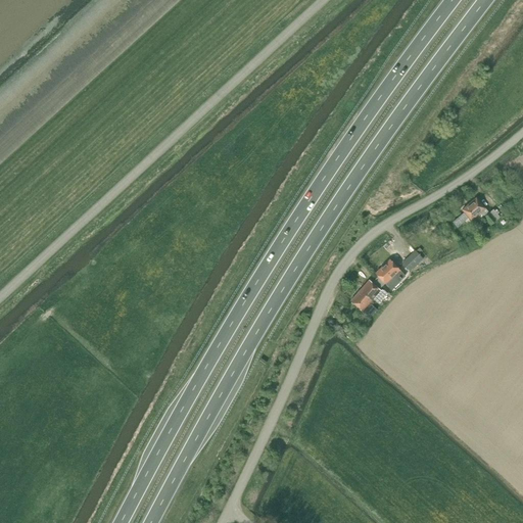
[(484,218),(490,225),(500,218),(493,209),(489,214),(476,198),(462,209),(471,221),(478,215),(480,216),(481,215),(484,218)]
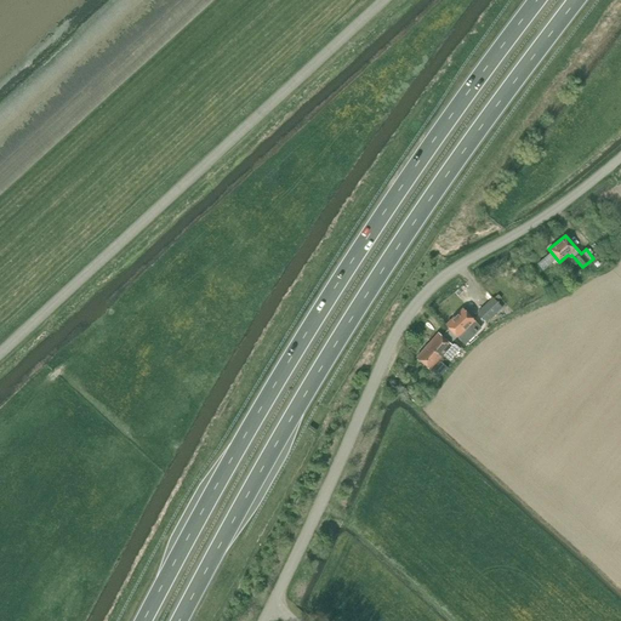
[(557,258),(552,252),(537,263),(543,271),(557,258)]
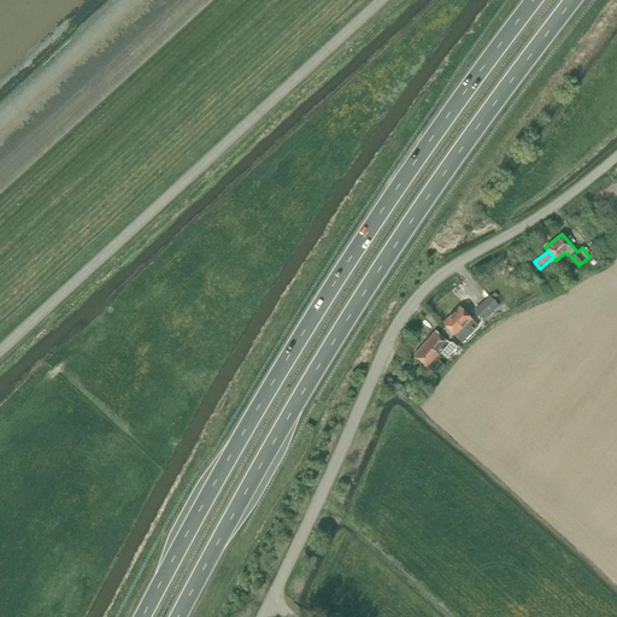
[(483,321),(499,305),(491,295),(489,294),(474,310),(483,321)]
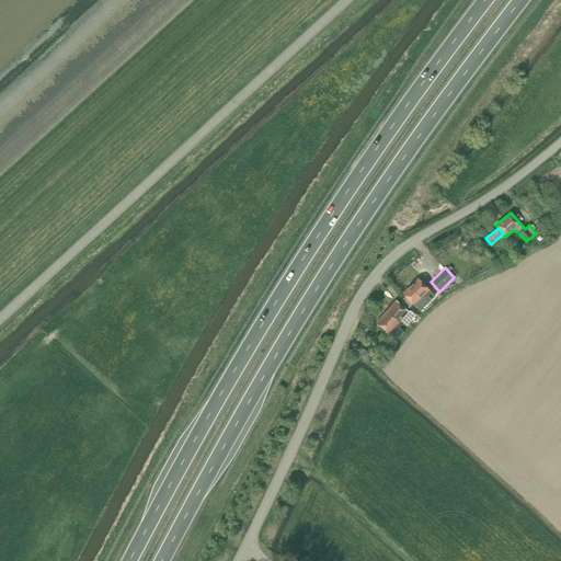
[(435,296),(419,278),(403,294),(405,296),(401,300),(409,307),(412,304),(413,305),(422,296),(428,301),(435,296)]
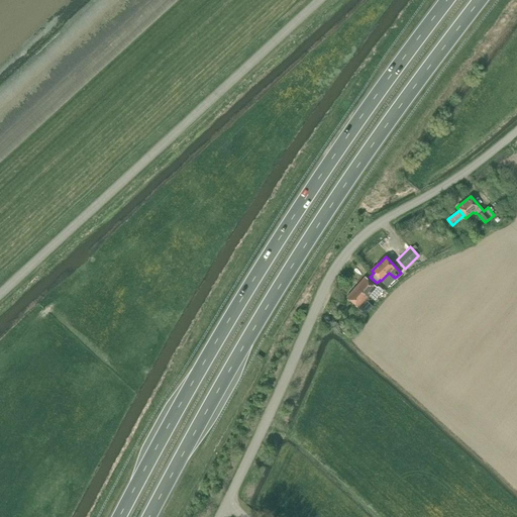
[(374,286),(377,283),(370,277),(367,279),(365,277),(355,287),(367,297),(370,295),(375,299),(383,290),(379,287),(378,287),(376,287),(374,286)]
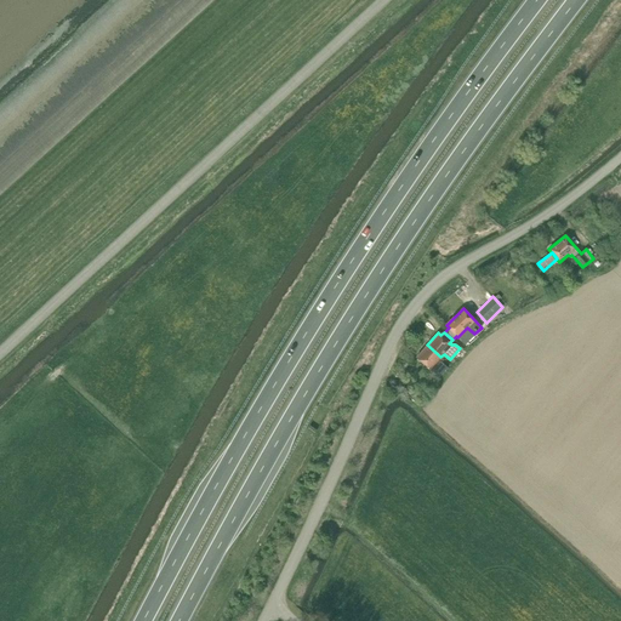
[(439,366),(442,369),(444,366),(438,360),(440,357),(427,345),(416,357),(429,369),(432,368),(436,371),(439,366)]
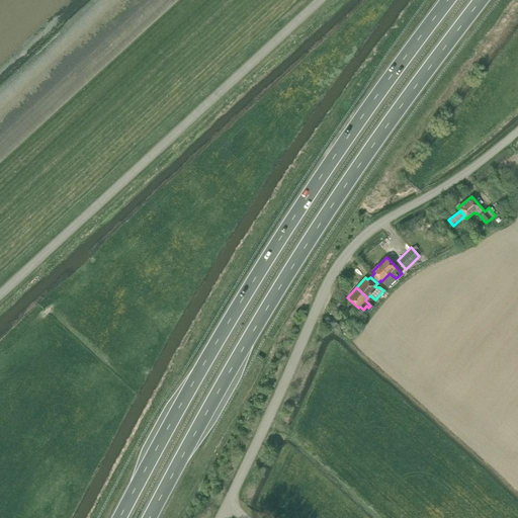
All buildings are outlined.
